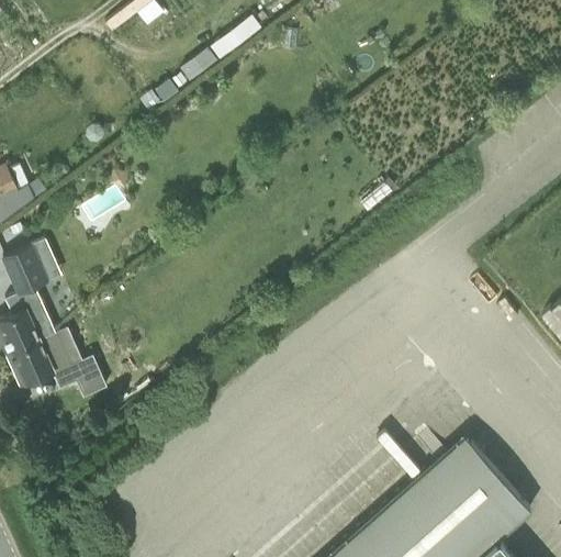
[(209,46),(217,59),(261,30),(253,17),(209,46)]
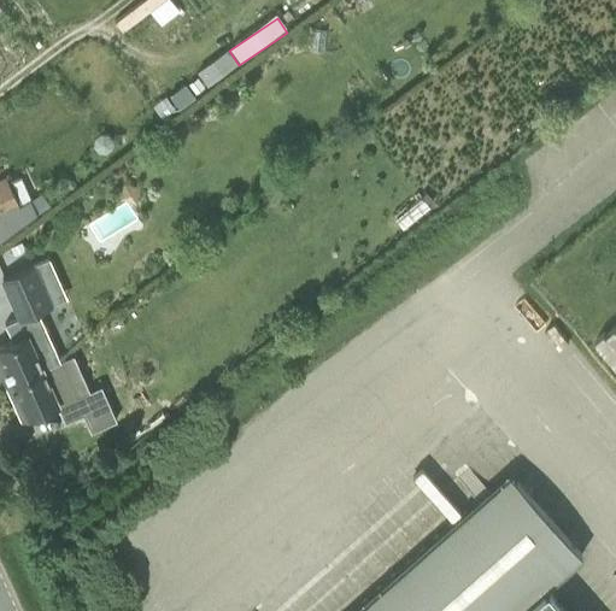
[(189,89),(197,100),(205,94),(198,83),(189,89)]
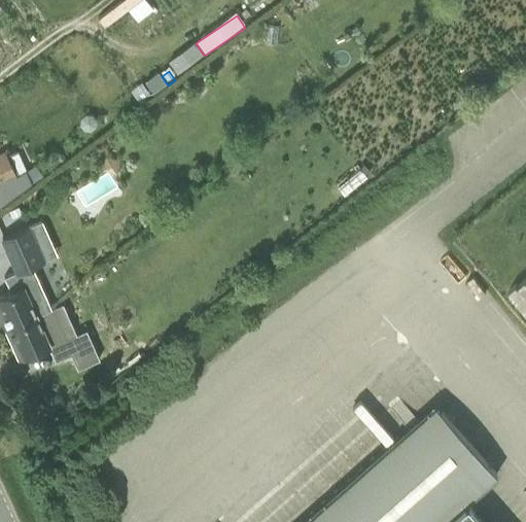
[(0,160),(0,189),(16,183),(15,181),(24,178),(14,155),(5,160),(5,158),(0,160)]
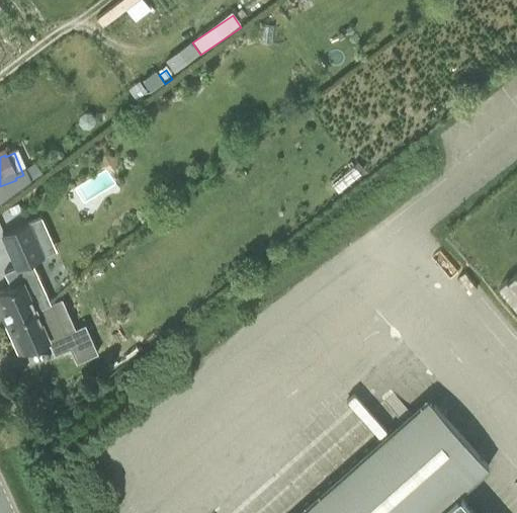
[(0,294),(0,312),(7,328),(36,314),(52,307),(32,265),(58,253),(44,221),(3,239),(17,271),(5,276),(11,290),(0,294)]
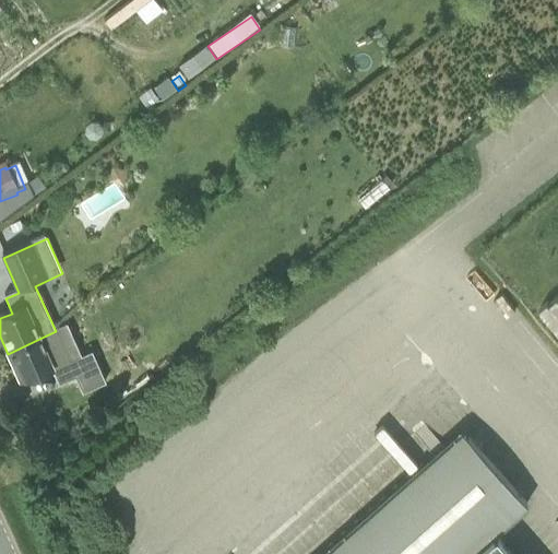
[(557,302),(551,308),(550,306),(543,313),(557,332),(557,302)]
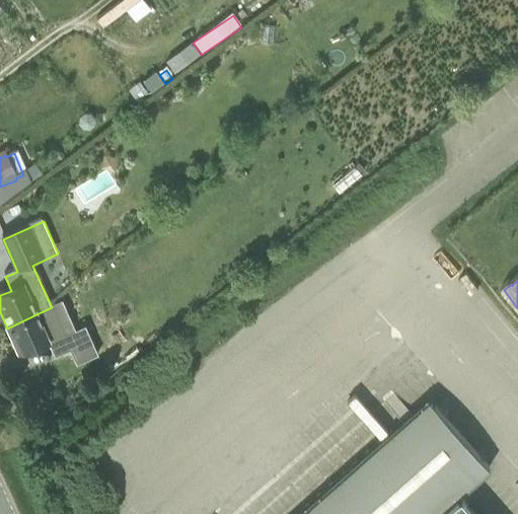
[(57,358),(71,352),(79,368),(100,357),(87,328),(77,333),(62,302),(52,307),(37,314),(51,344),(57,358)]
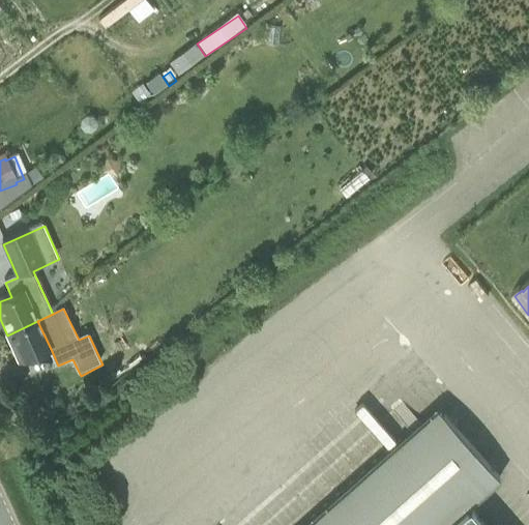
[(52,351),(37,321),(7,336),(21,366),(52,351)]
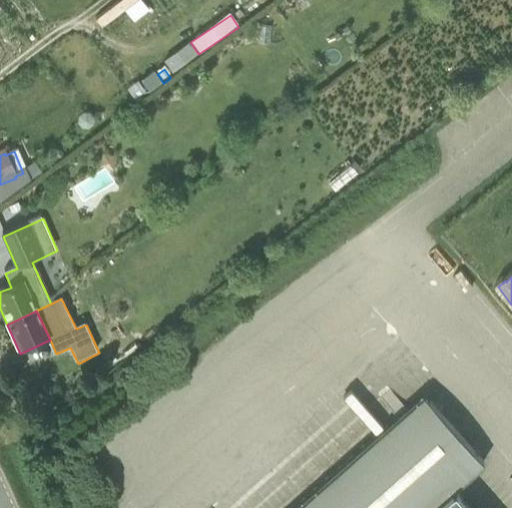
[(467,507),(455,494),(483,468),(424,401),(303,507),(467,507)]
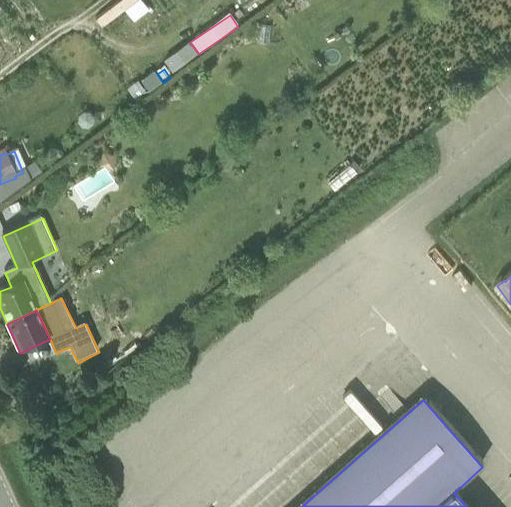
All buildings are outlined.
